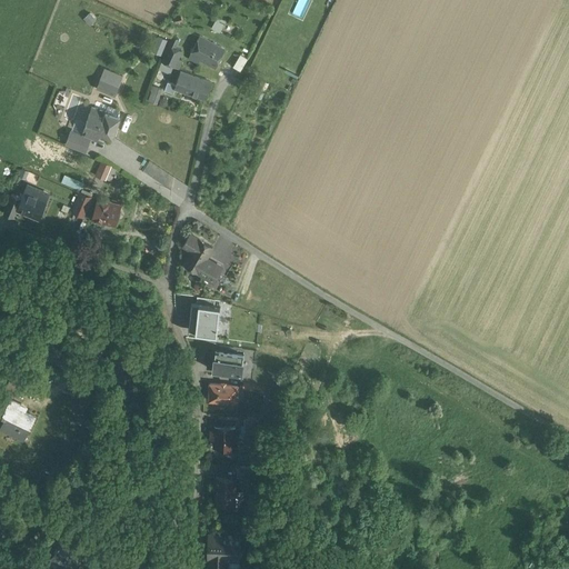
[(89,12),(83,17),(90,25),(96,19),(89,12)]
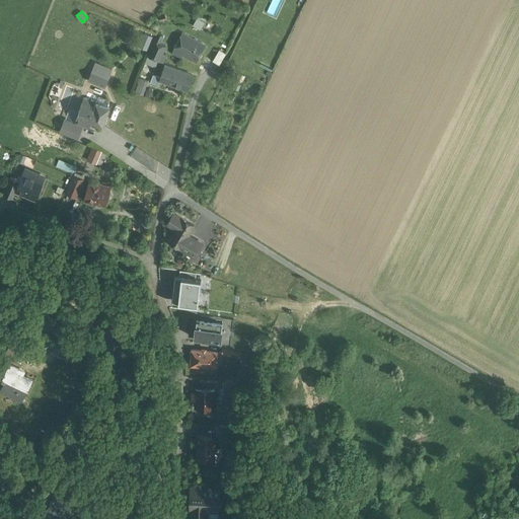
[(206,18),(199,15),(194,25),(200,28),(206,18)]
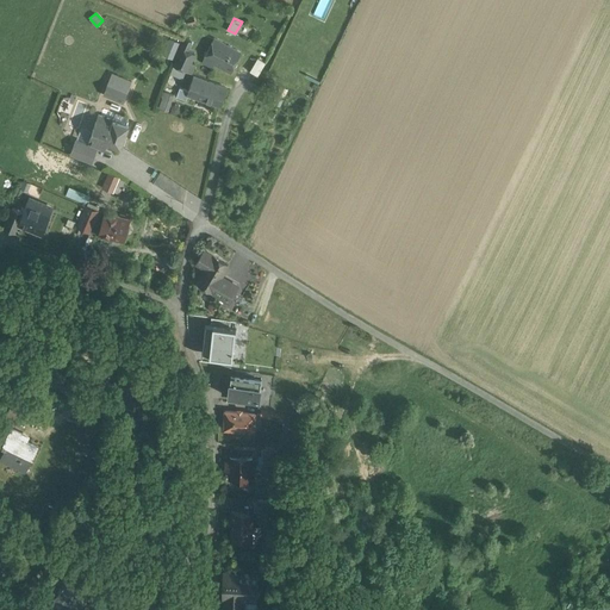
[(185,38),(173,64),(192,73),(195,64),(191,62),(194,54),(187,51),(192,42),(185,38)]
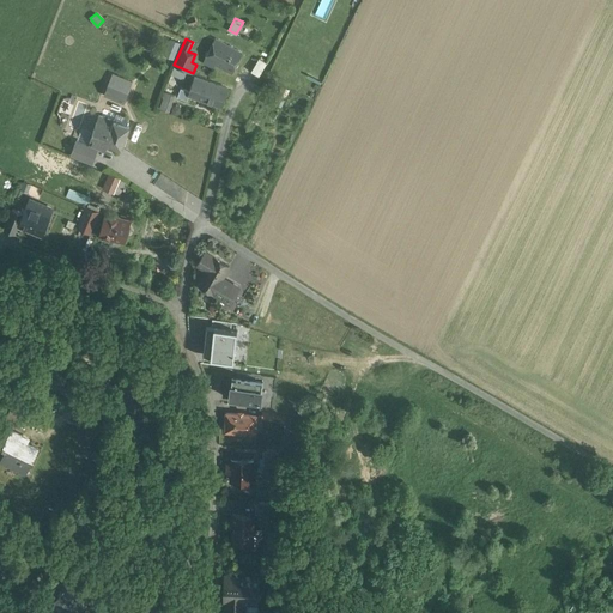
[(242,53),(216,38),(205,59),(213,64),(212,66),(214,67),(216,65),(231,73),(242,53)]
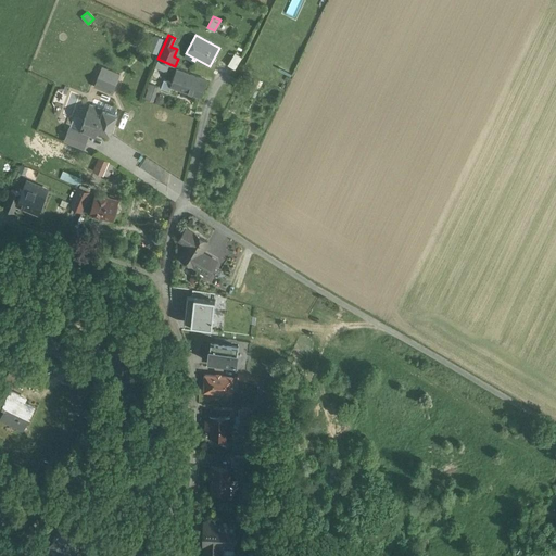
[(228,65),(235,68),(242,57),(236,53),(228,65)]
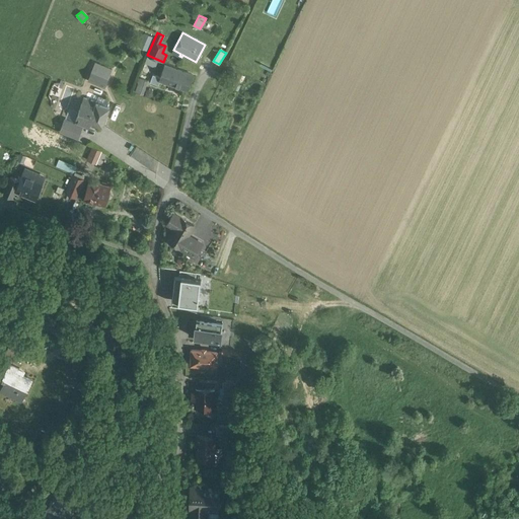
[(95,62),(88,79),(105,86),(113,69),(95,62)]
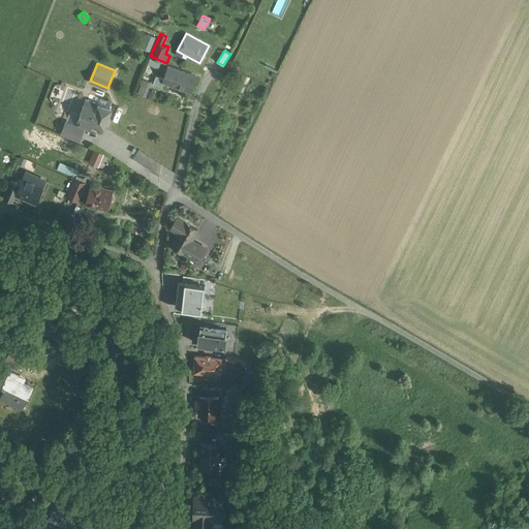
[(160,78),(161,72),(162,69),(154,66),(151,74),(156,76),(160,78)]
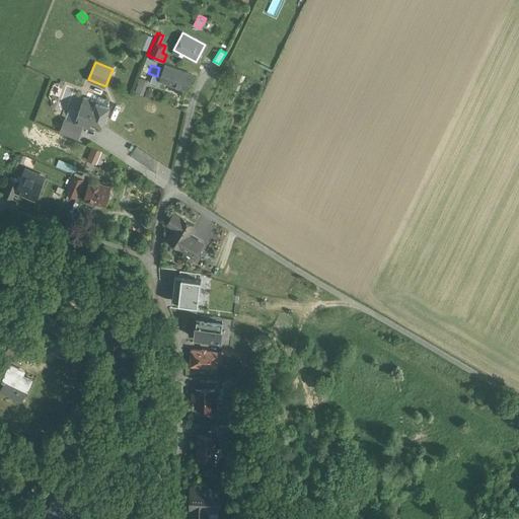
[(193,74),(165,65),(162,72),(158,71),(157,76),(153,75),(150,82),(158,84),(160,80),(188,89),(193,74)]
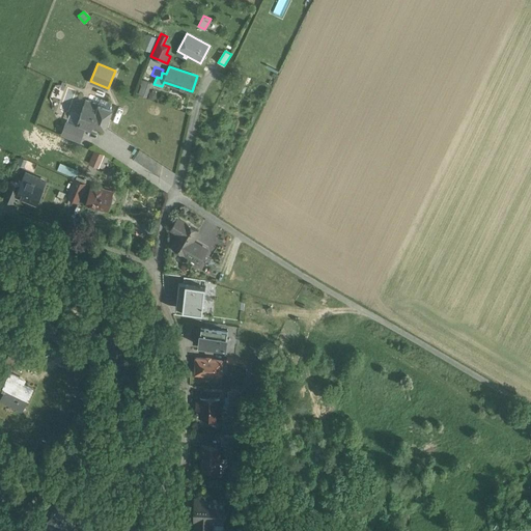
[(239,79),(230,75),(225,83),(234,87),(239,79)]
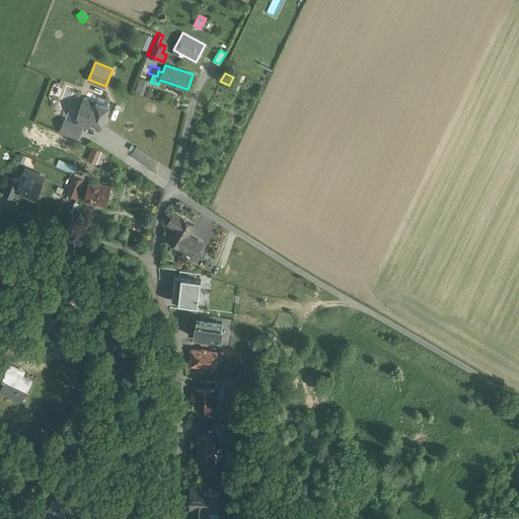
[(148,80),(140,78),(136,91),(143,94),(148,80)]
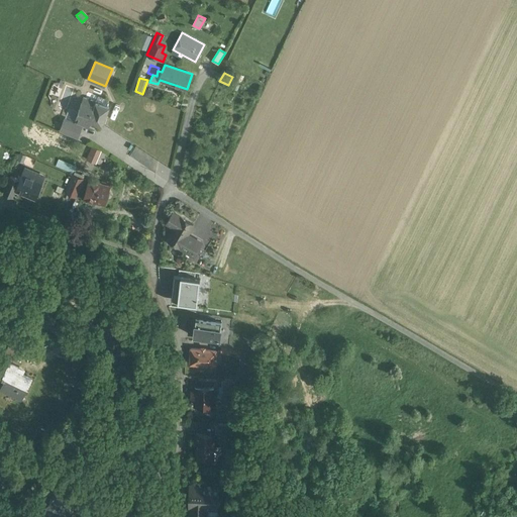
[(97,85),(92,83),(88,94),(93,96),(97,85)]
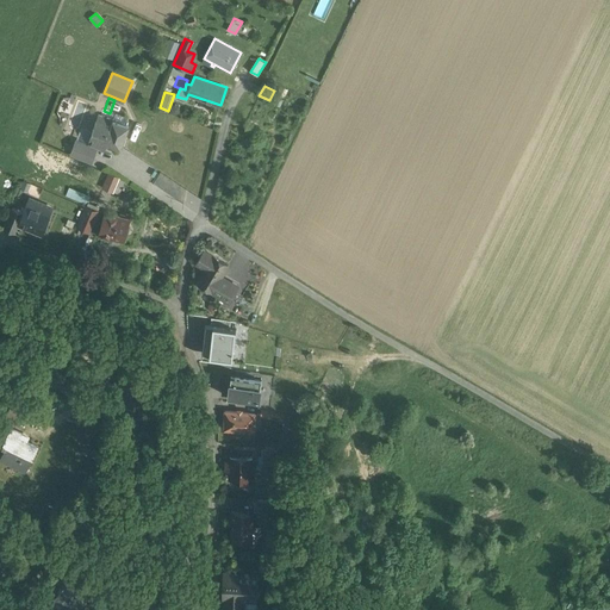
[(103,114),(91,144),(98,147),(105,149),(107,141),(106,139),(114,119),(103,114)]
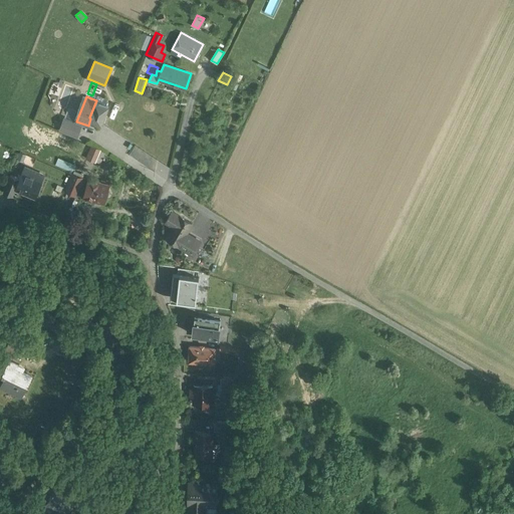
[(108,105),(96,100),(89,117),(90,118),(101,122),(108,105)]
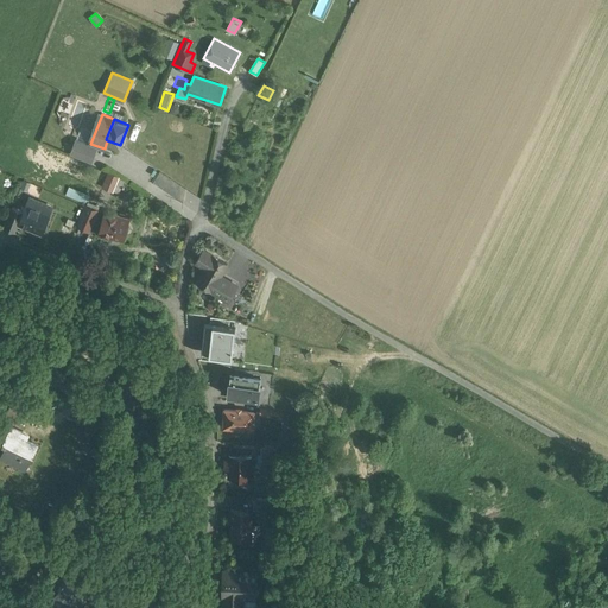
[(76,138),(70,153),(92,163),(97,146),(90,144),(76,138)]
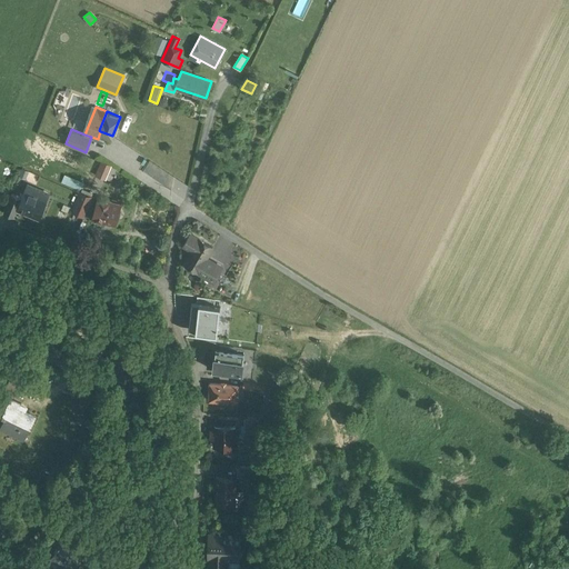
[(95,171),(110,180),(117,167),(102,159),(95,171)]
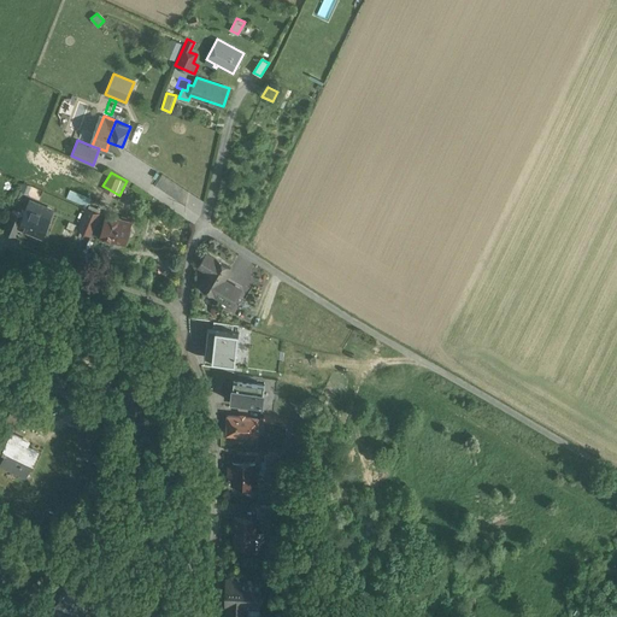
[(70,188),(66,197),(88,205),(92,195),(70,188)]
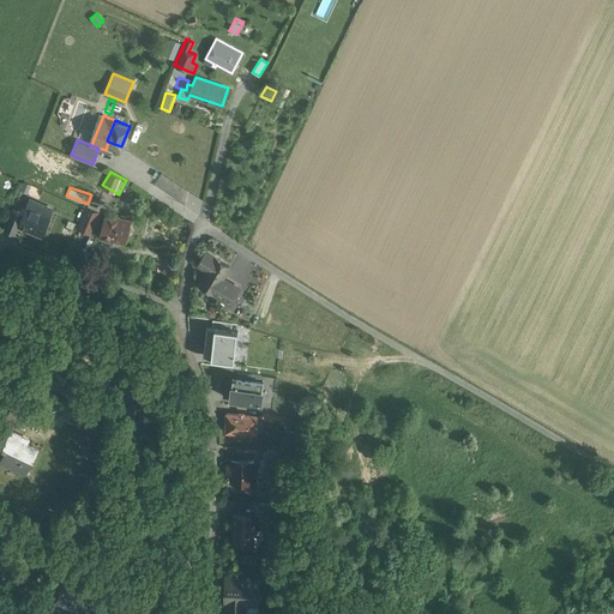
[(52,208),(28,198),(25,203),(22,212),(16,226),(17,226),(41,235),(52,208)]
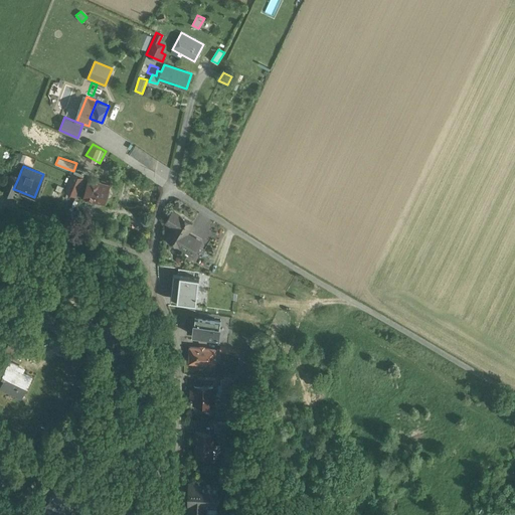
[(82,178),(71,173),(64,190),(75,194),(82,178)]
